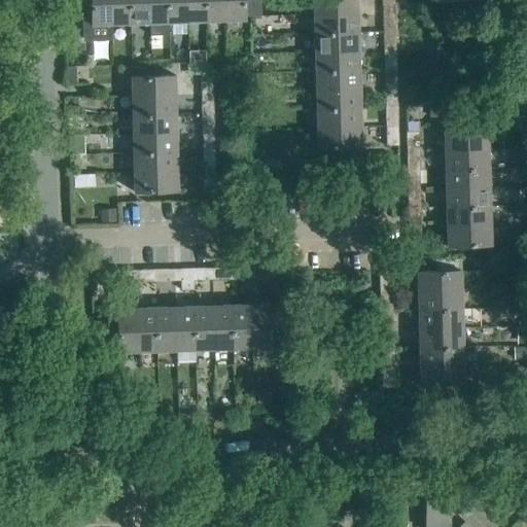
[(111,42),(111,26),(110,0),(90,0),(91,15),(82,16),(83,43),(111,42)]
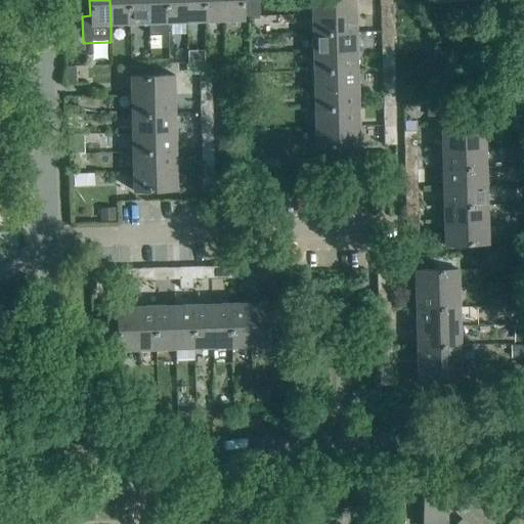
[(110,0),(111,26),(129,26),(128,0),(110,0)]
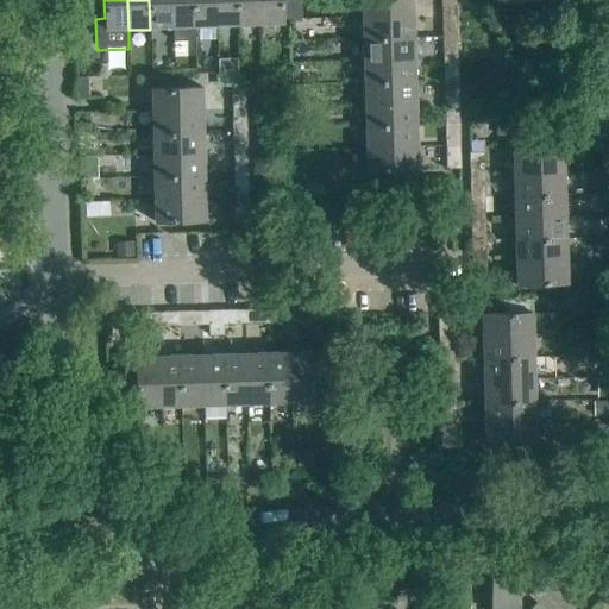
[(149,0),(150,30),(173,29),(170,0),(149,0)]
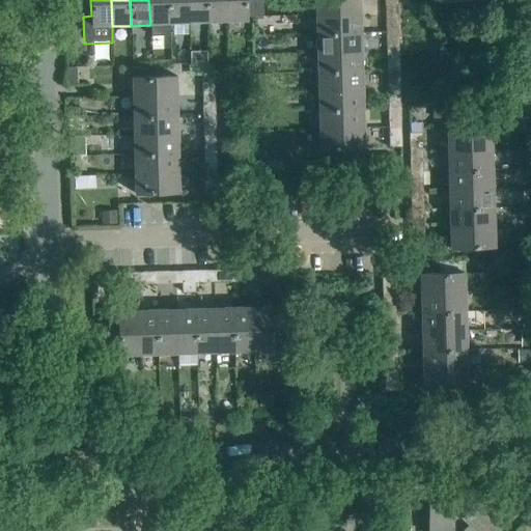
[(169,36),(169,24),(168,0),(148,0),(150,25),(150,36),(169,36)]
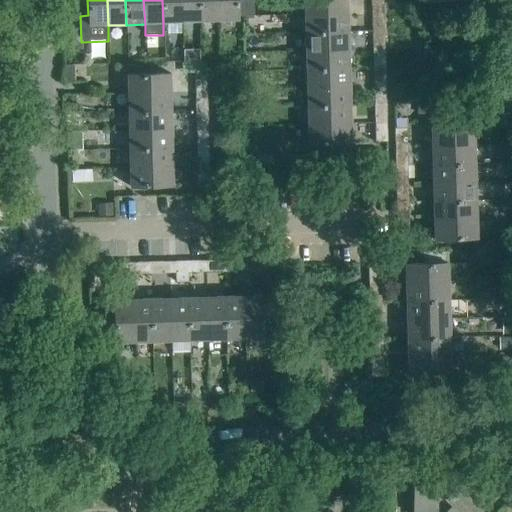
[(162,0),(163,23),(181,23),(180,0),(162,0)]
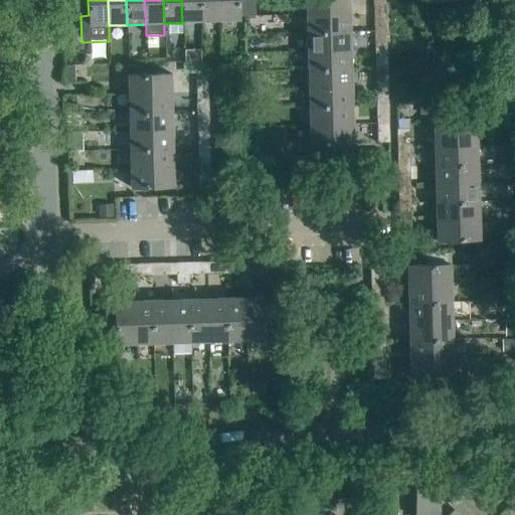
[(181,0),(182,23),(201,22),(200,0),(181,0)]
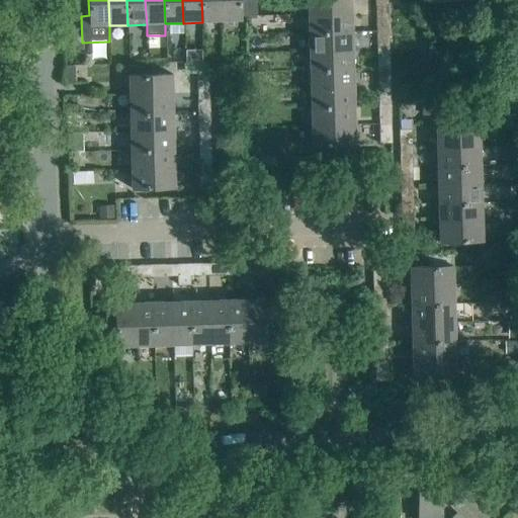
[(201,0),(202,22),(221,22),(220,0),(201,0)]
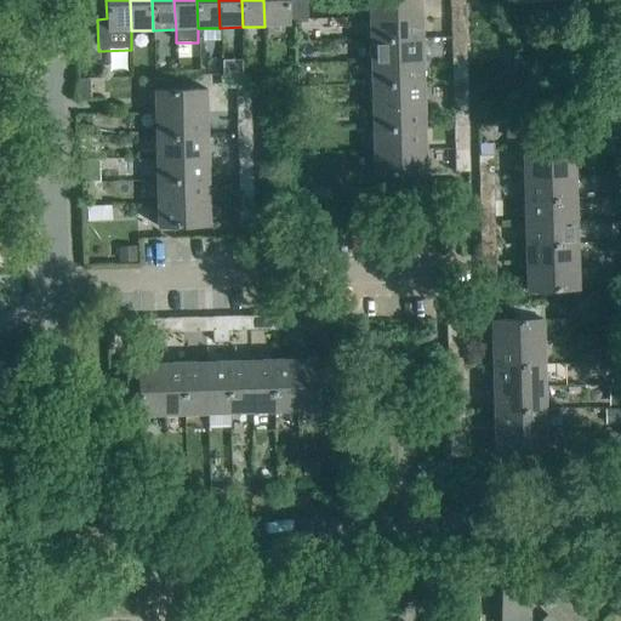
[(263,0),(265,27),(288,26),(288,21),(294,21),(307,20),(306,0),(263,0)]
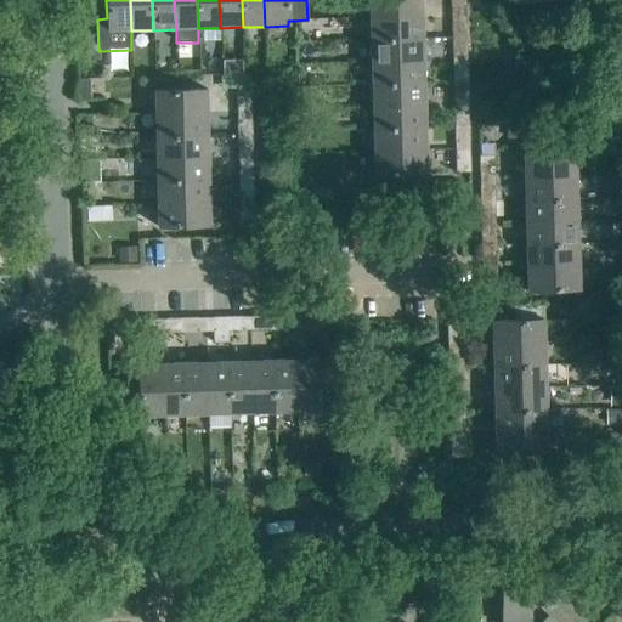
[(367,0),(368,18),(422,17),(420,0),(367,0)]
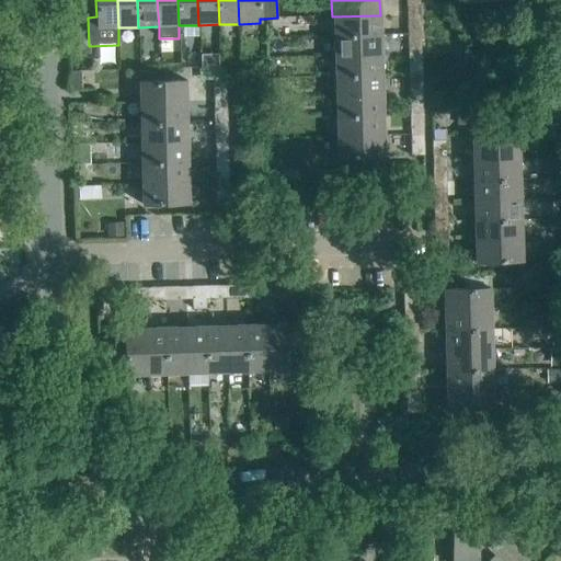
[(333,36),(380,35),(380,15),(332,16),(333,36)]
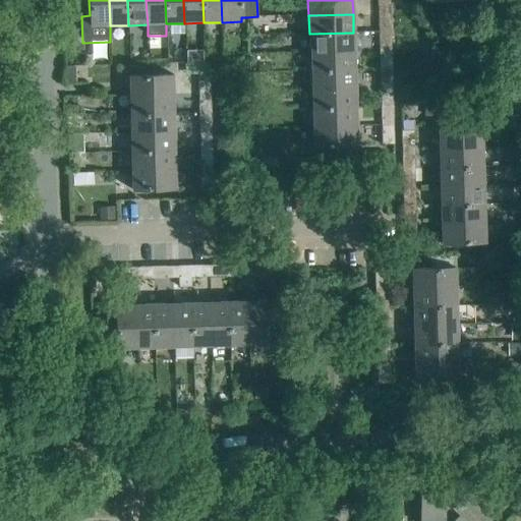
[(380,32),(390,32),(390,19),(379,19),(380,32)]
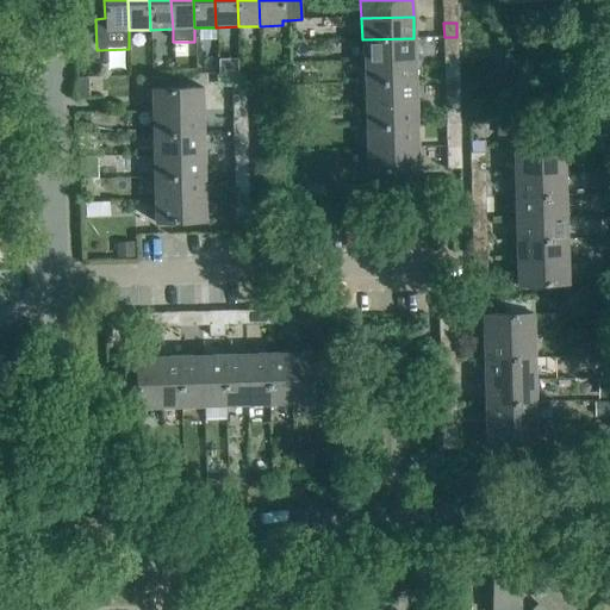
[(456,37),(444,37),(444,53),(456,53),(456,37)]
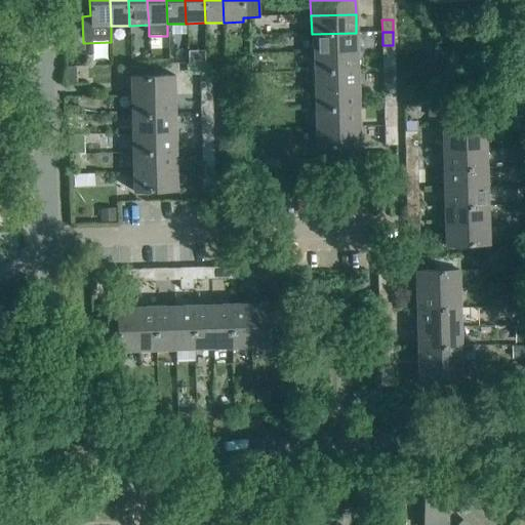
[(312,53),(357,52),(356,33),(312,34),(312,53)]
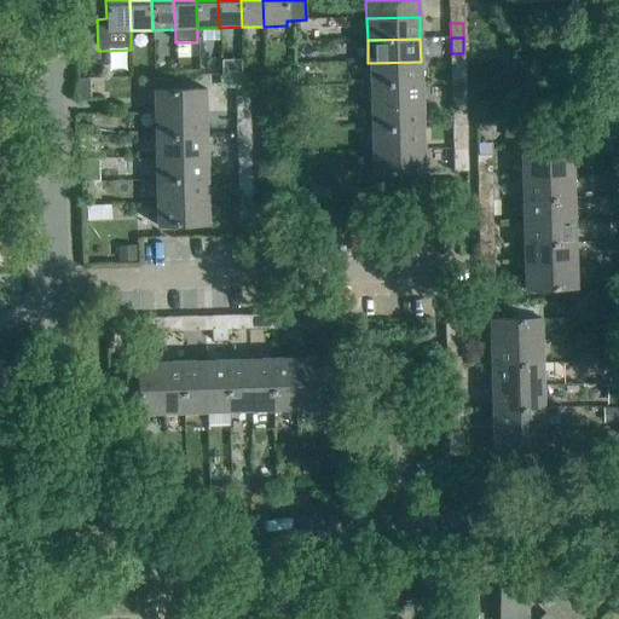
[(369,85),(421,84),(421,62),(368,63),(369,85)]
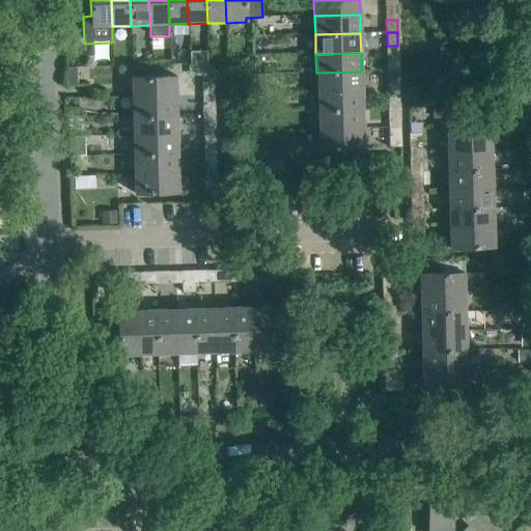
[(388,71),(398,71),(398,58),(387,58),(388,71)]
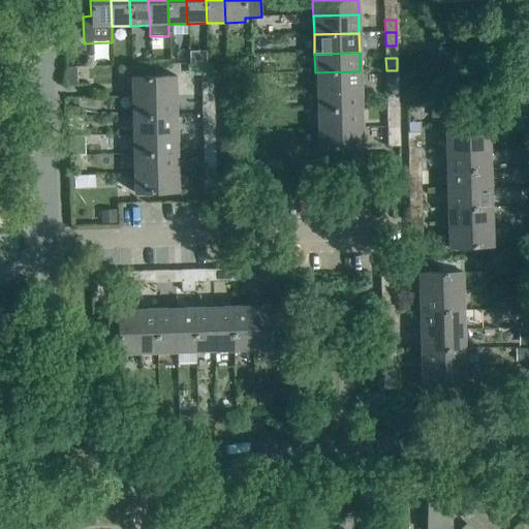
[(397,70),(386,70),(386,84),(397,83),(397,70)]
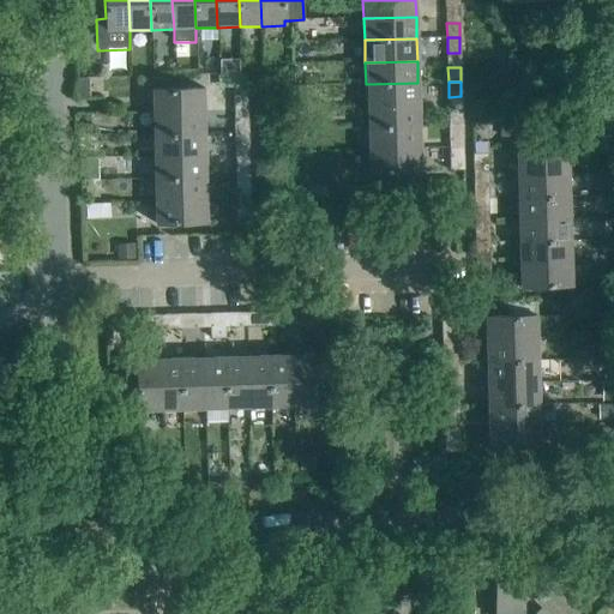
[(366,107),(419,104),(417,83),(366,84),(366,107)]
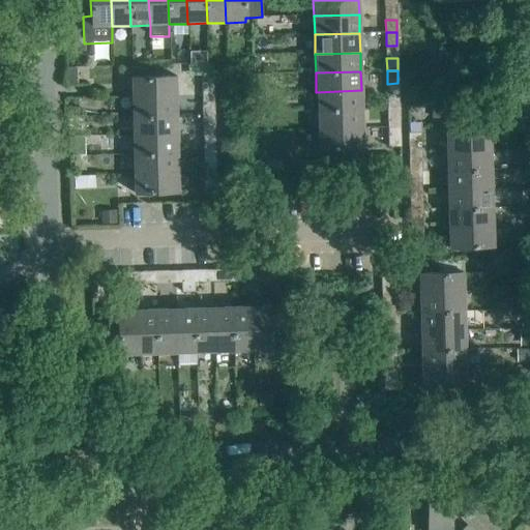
[(130,98),(176,97),(176,77),(130,78),(130,98)]
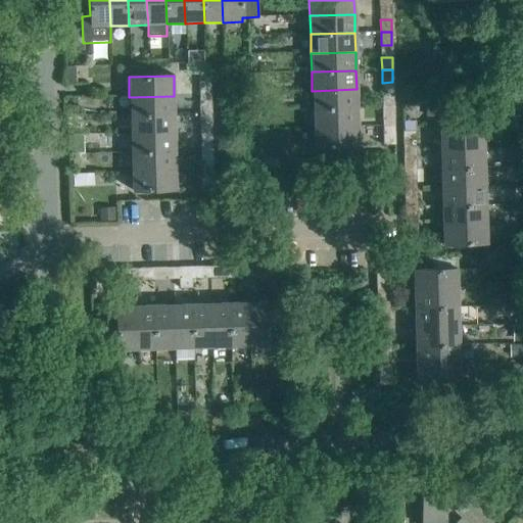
[(200,88),(210,88),(210,76),(199,76),(200,88)]
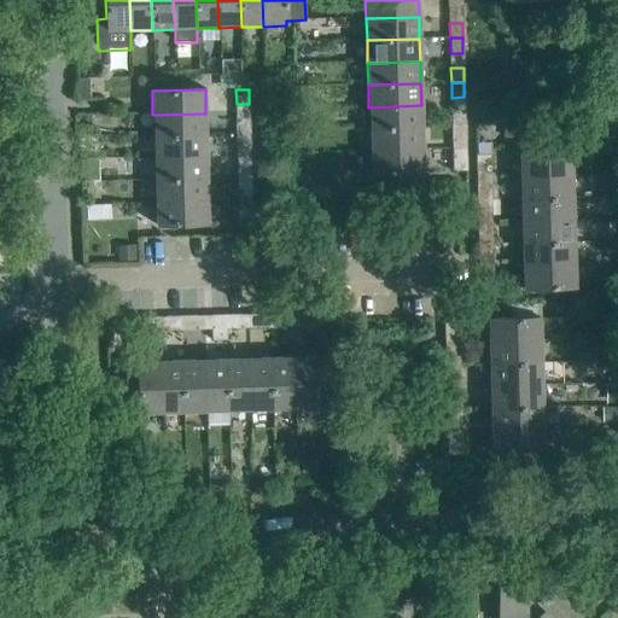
[(369,129),(421,128),(421,105),(368,108),(369,129)]
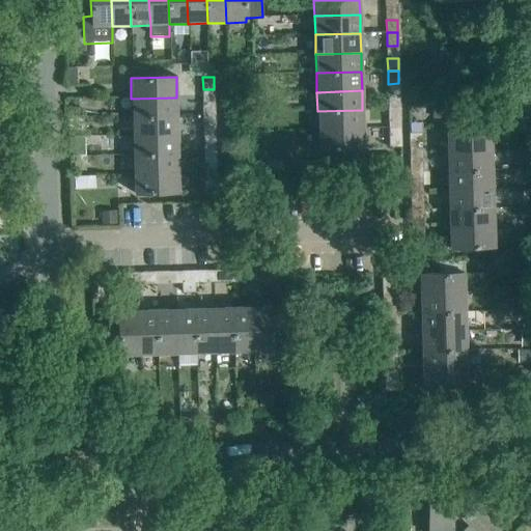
[(389,109),(399,109),(399,95),(388,96),(389,109)]
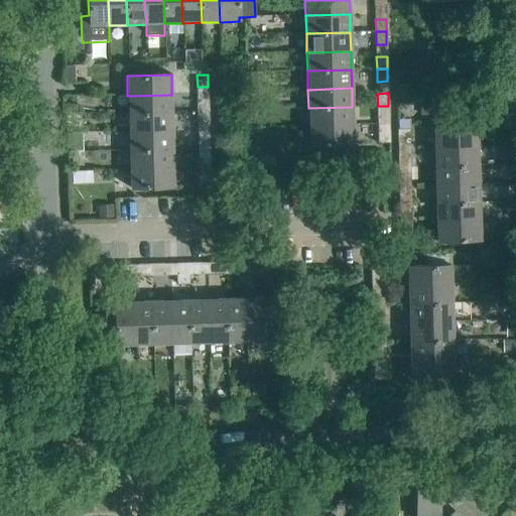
[(128,114),(172,113),(171,95),(127,96),(128,114)]
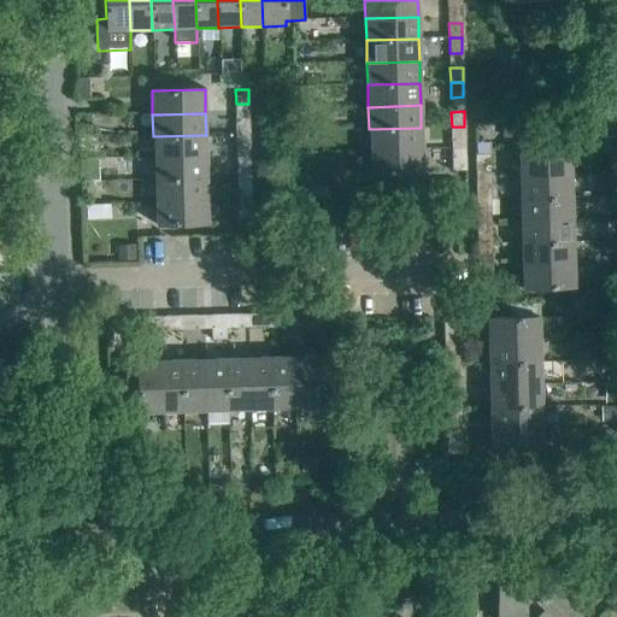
[(236,134),(250,134),(250,119),(236,119),(236,134)]
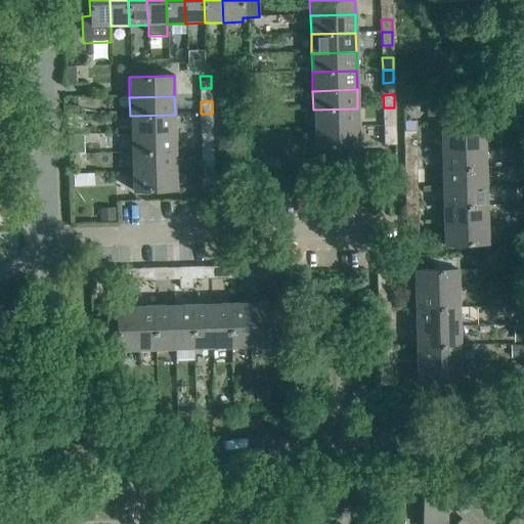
[(394,107),(384,107),(384,120),(394,120),(394,107)]
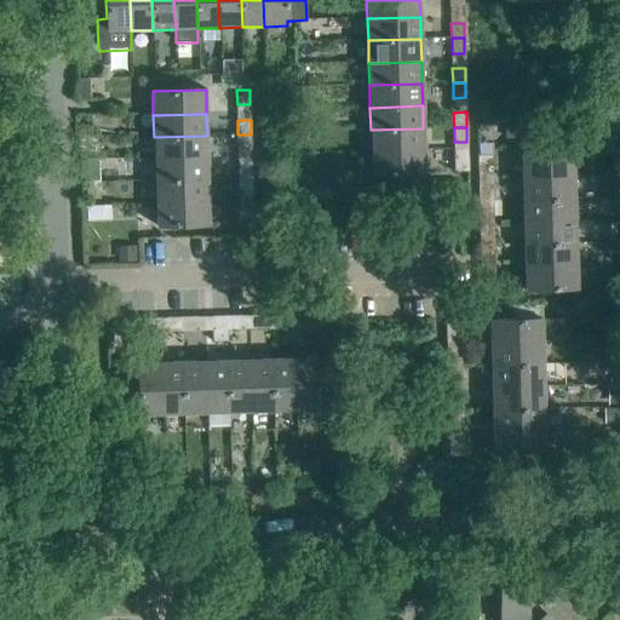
[(371,151),(424,150),(423,128),(371,130),(371,151)]
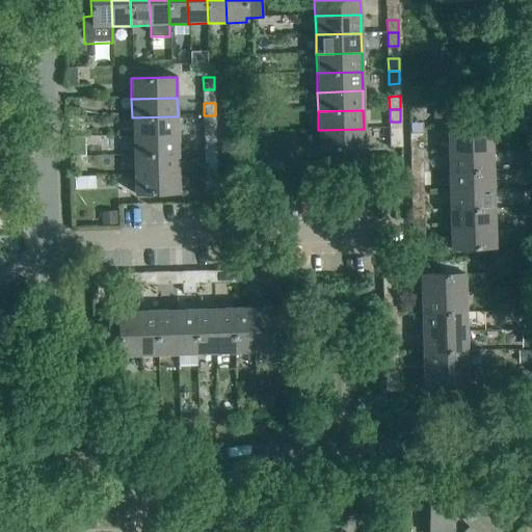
[(431,111),(431,123),(444,123),(444,111),(431,111)]
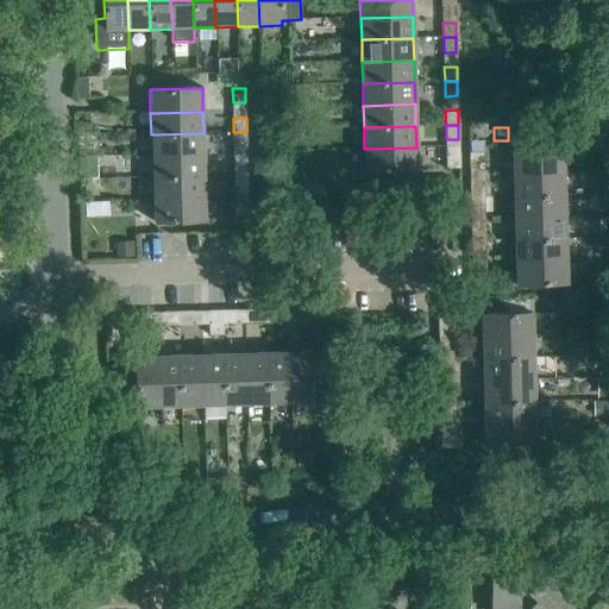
[(246,132),(233,132),(234,148),(246,148),(246,132)]
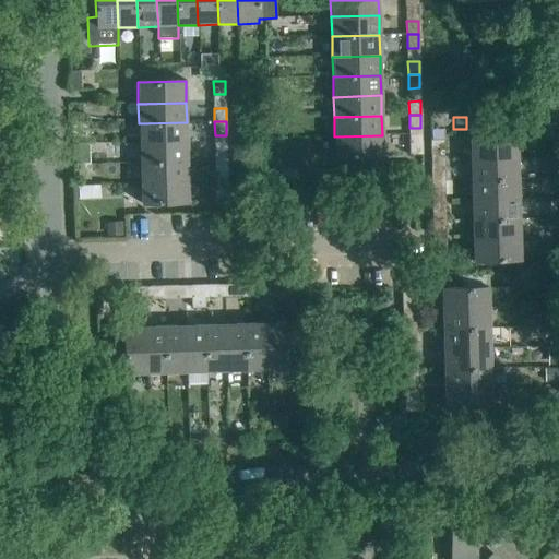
[(139,143),(187,142),(187,122),(139,123),(139,143)]
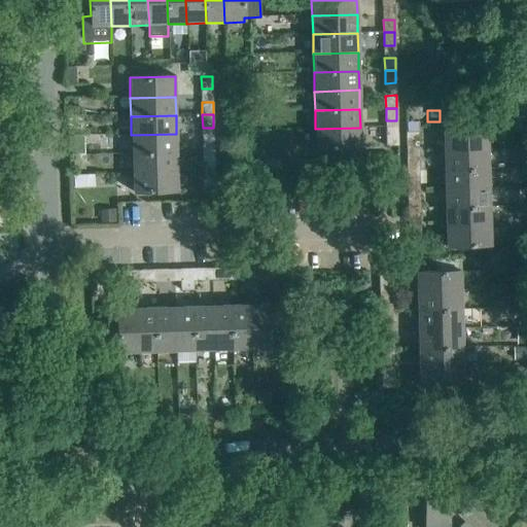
[(360,128),(315,129),(316,148),(360,147),(360,128)]
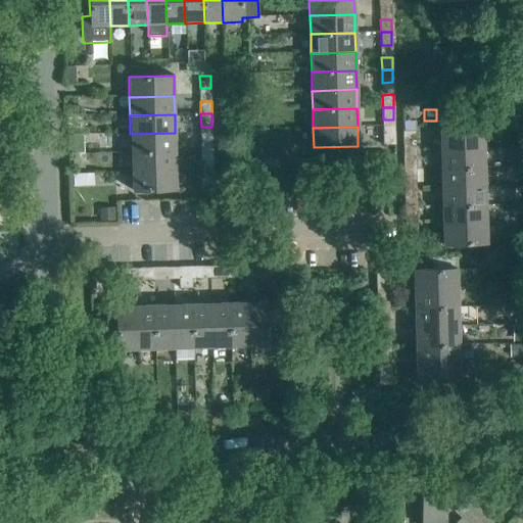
[(439,151),(484,149),(483,131),(438,132),(439,151)]
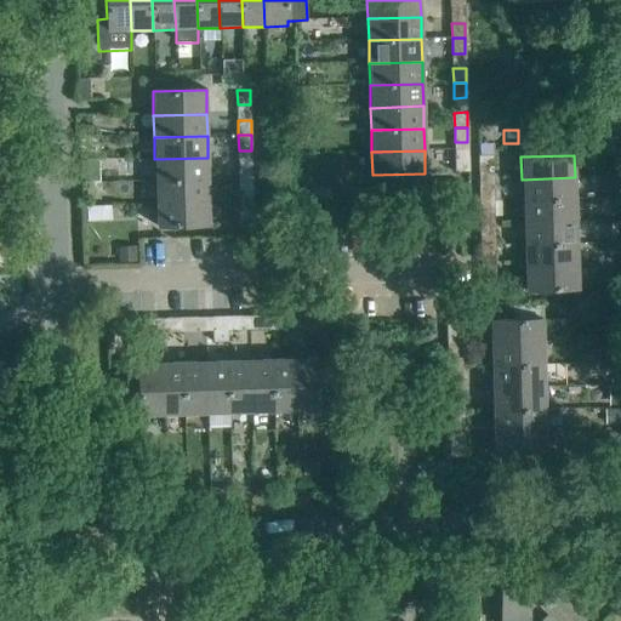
[(477,172),(490,171),(489,157),(477,157),(477,172)]
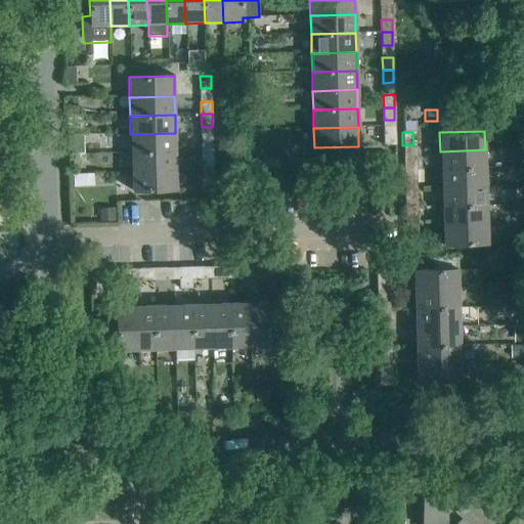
[(131,154),(175,153),(175,133),(130,134),(131,154)]
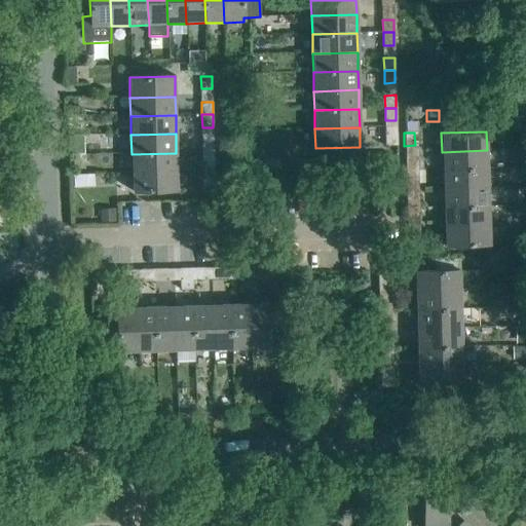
[(385,147),(397,146),(397,134),(385,134),(385,147)]
